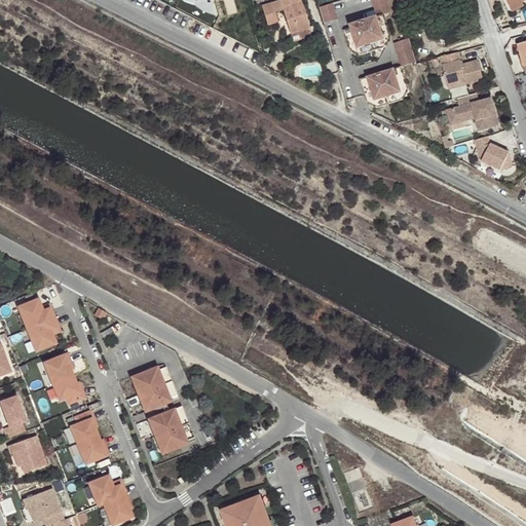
[(293,33),(311,27),(302,0),(274,0),(263,4),(268,23),(278,20),(276,11),(285,9),(293,33)]
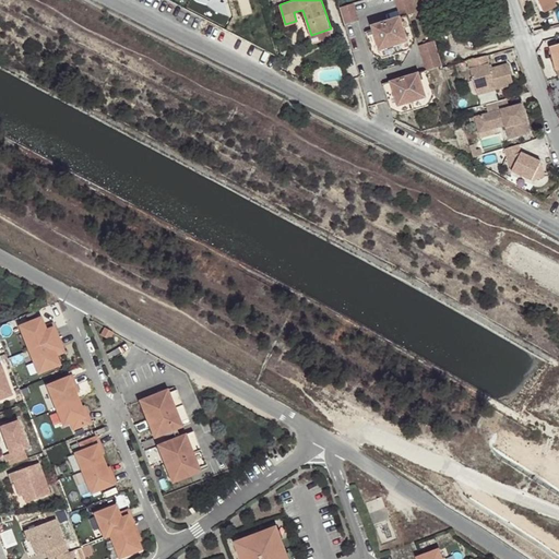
[(412,0),(396,0),(402,18),(391,21),(394,33),(388,35),(384,23),(372,26),(375,30),(366,32),(372,54),(377,56),(380,55),(379,51),(416,40),(409,15),(416,13),(412,0)]
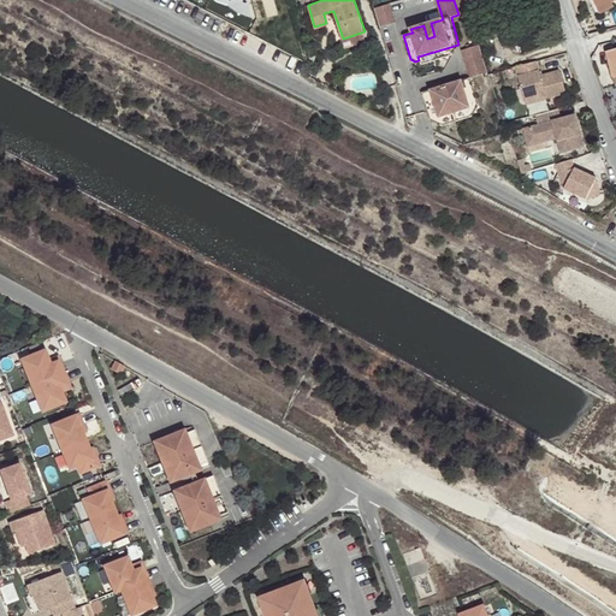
[(612,0),(597,7),(600,13),(615,6),(612,0)]
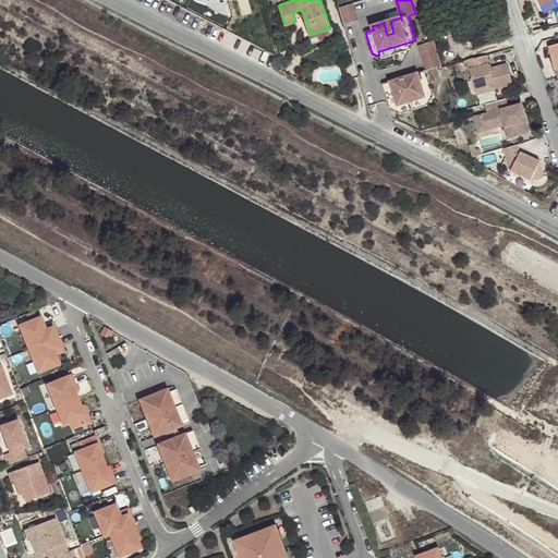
[(355,3),(341,8),(346,25),(360,21),(355,3)]
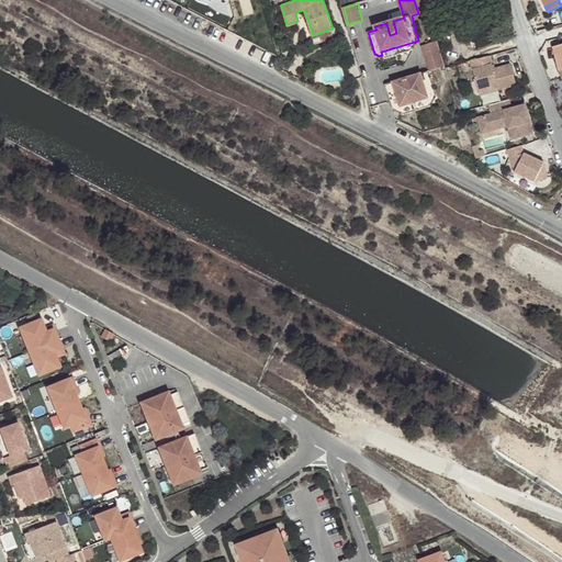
[(393,21),(386,23),(390,35),(396,33),(393,21)]
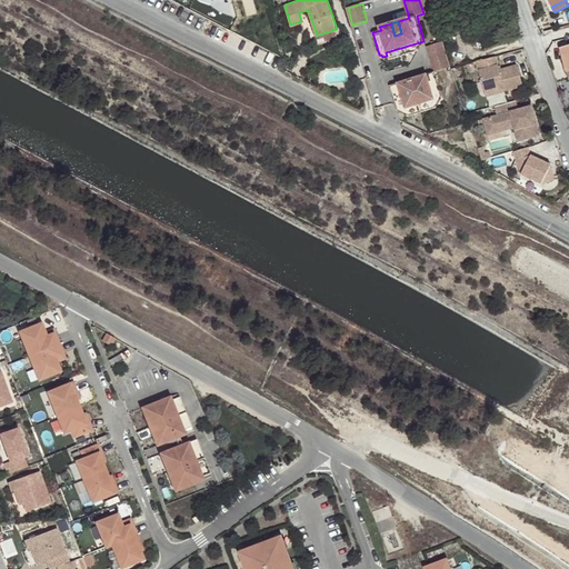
[(339,38),(337,29),(317,36),(319,45),(339,38)]
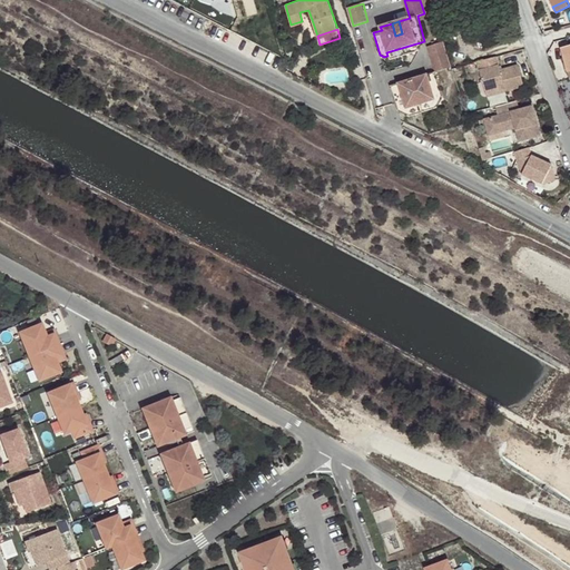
[(419,51),(424,41),(386,52),(387,56),(384,57),(389,60),(419,51)]
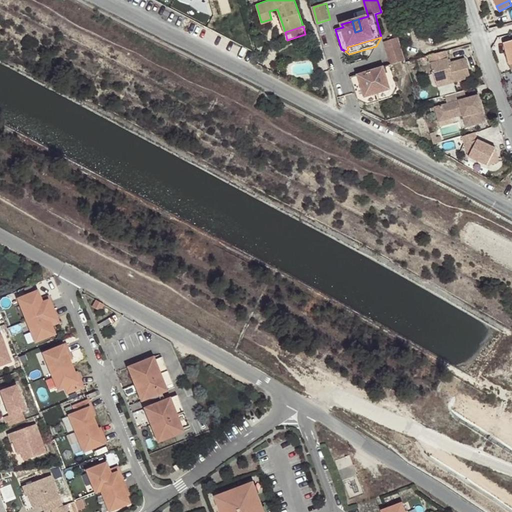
[(399,38),(384,43),(391,65),(406,61),(399,38)]
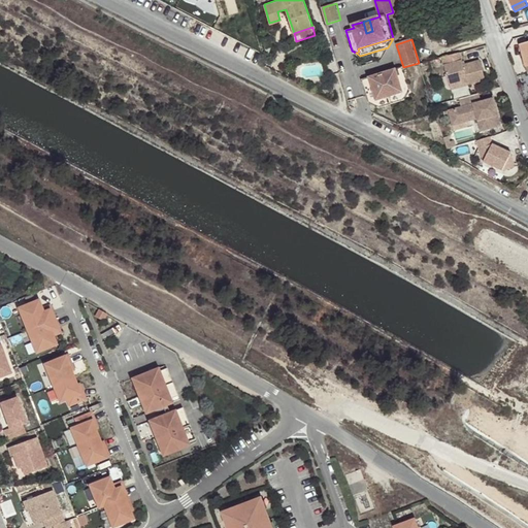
[(460,53),(442,58),(450,85),(467,80),(468,85),(485,80),(480,60),(463,65),(460,53)]
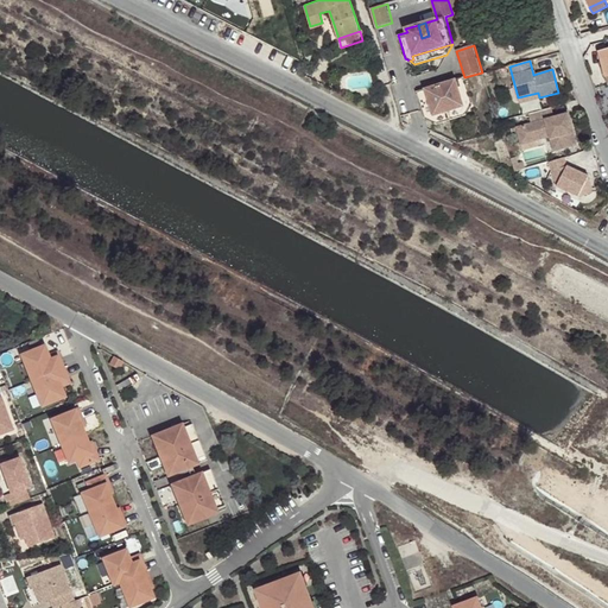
[(472,105),(464,77),(443,83),(447,96),(439,99),(436,86),(416,92),(423,119),(472,105)]
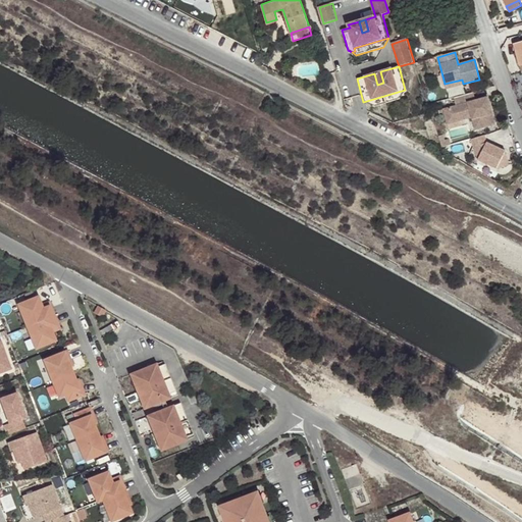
[(383,83),(380,71),(374,73),(377,85),(383,83)]
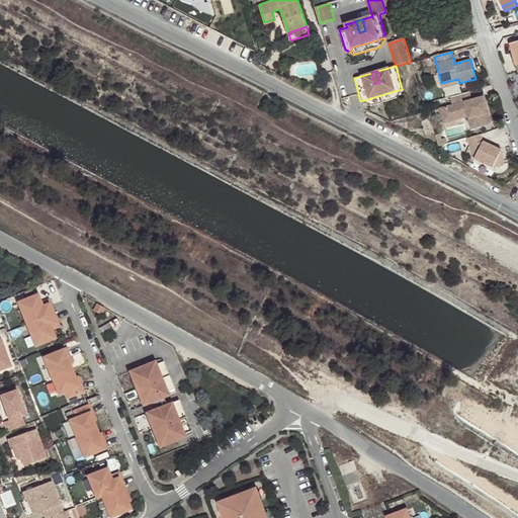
[(458,79),(441,83),(442,88),(459,83),(458,79)]
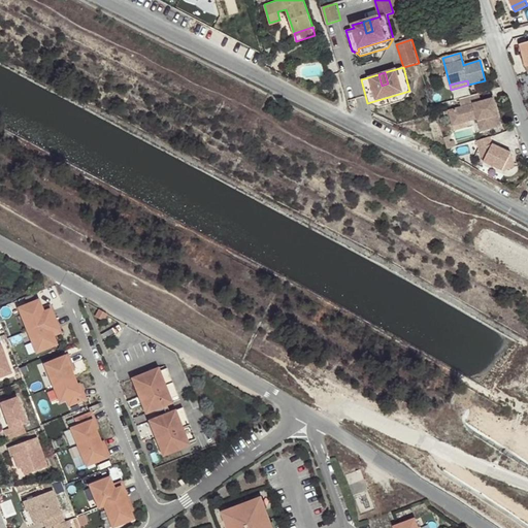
[(404,100),(409,91),(367,103),(376,108),(404,100)]
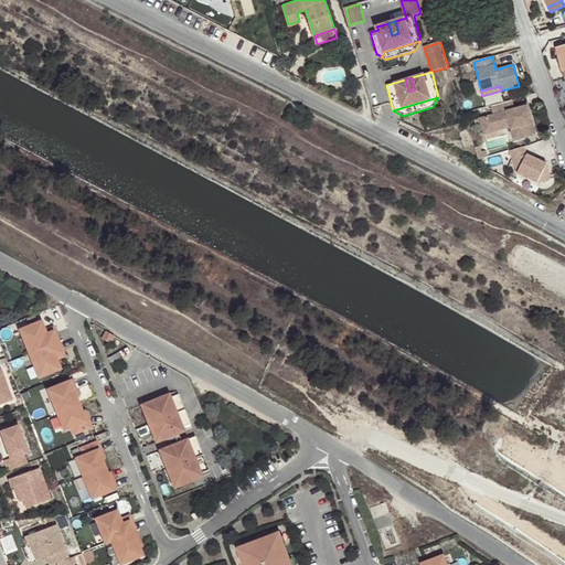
[(513,141),(535,135),(526,106),(518,108),(519,110),(514,112),(514,109),(511,100),(490,106),(492,115),(479,119),(483,135),(497,131),(510,128),(513,141)]
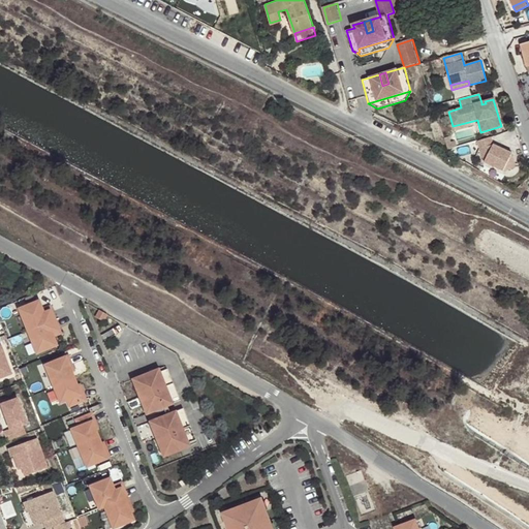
[(465,123),(453,126),(454,131),(467,128),(465,123)]
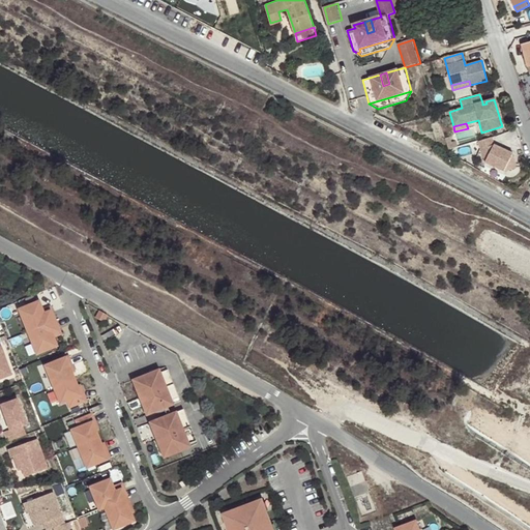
[(494,144),(492,137),(478,140),(484,160),(503,171),(517,167),(512,153),(494,144)]
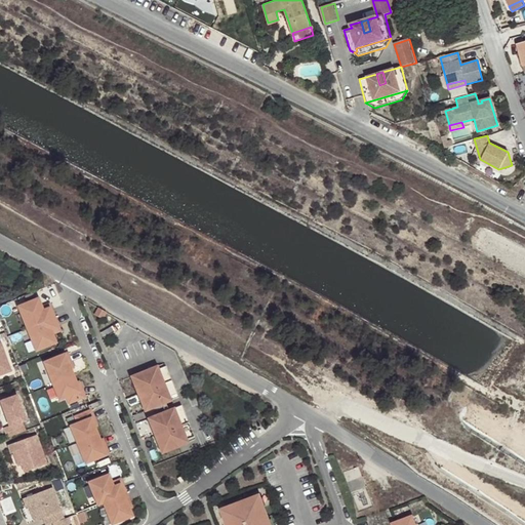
[(19,308),(28,329),(55,319),(51,309),(43,312),(41,309),(38,300),(19,308)]
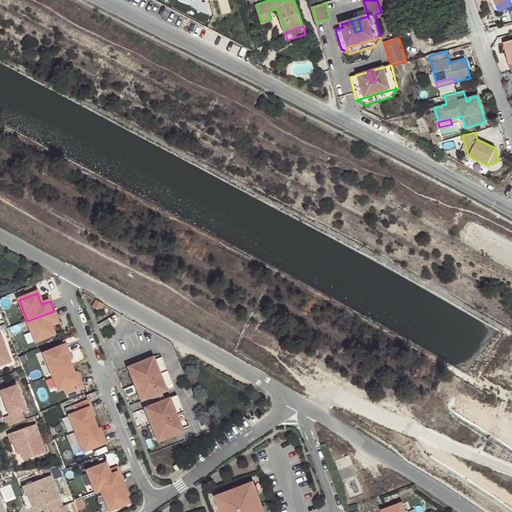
[(54,311),(27,321),(36,342),(54,335),(51,327),(49,323),(57,320),(54,311)]
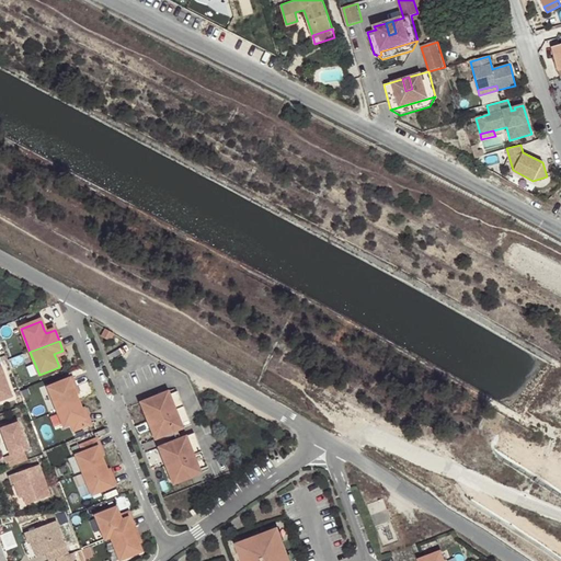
[(0,399),(11,396),(0,365),(0,399)]
